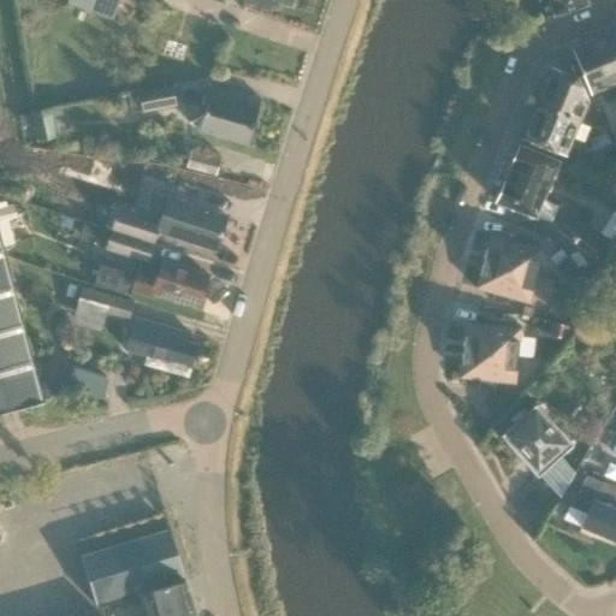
[(54,0),(69,5),(70,0),(110,15),(114,0),(54,0)]
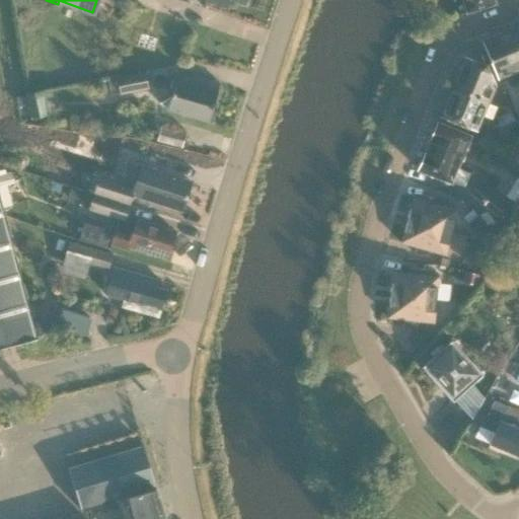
[(462,0),(466,13),(495,4),(493,0),(462,0)]
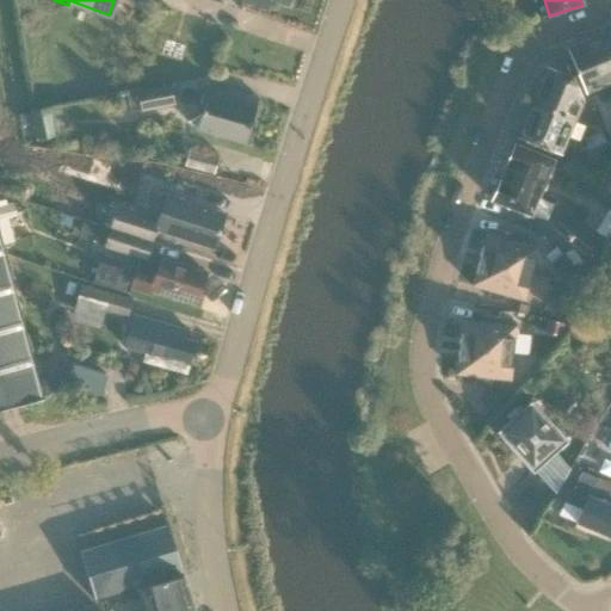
[(603,86),(610,82),(610,54),(603,35),(586,42),(603,86)]
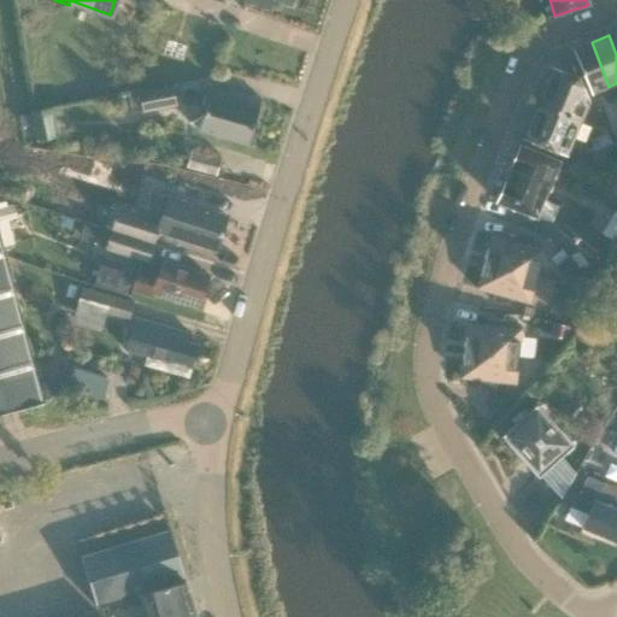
[(592,94),(609,87),(592,42),(574,50),(592,94)]
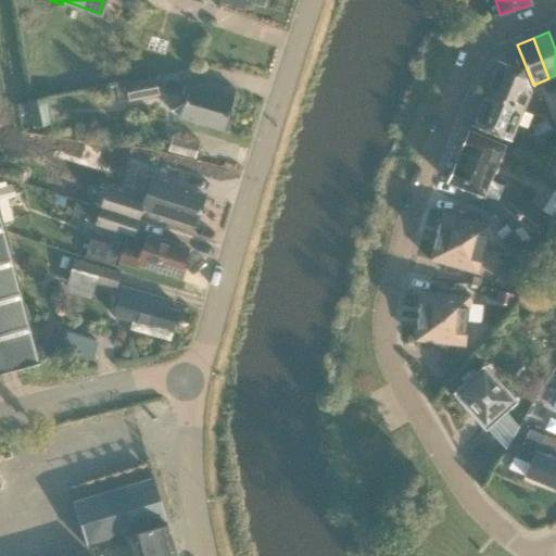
[(530,92),(521,70),(497,60),(491,77),(530,92)]
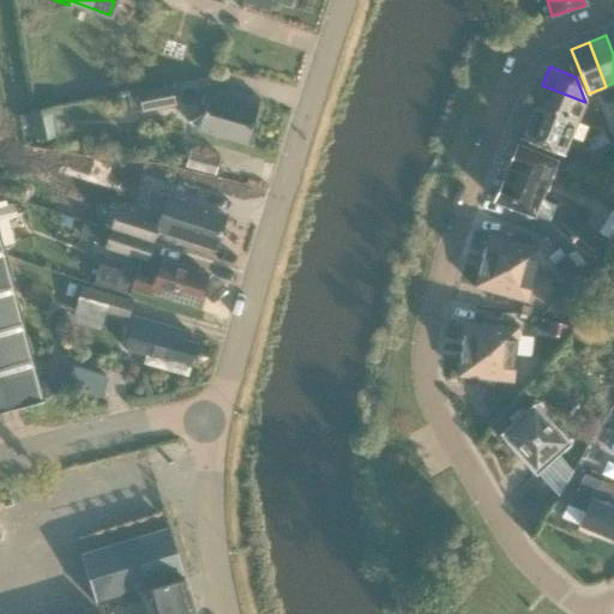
[(142,110),(142,113),(176,107),(172,85),(127,94),(131,112),(142,110)]
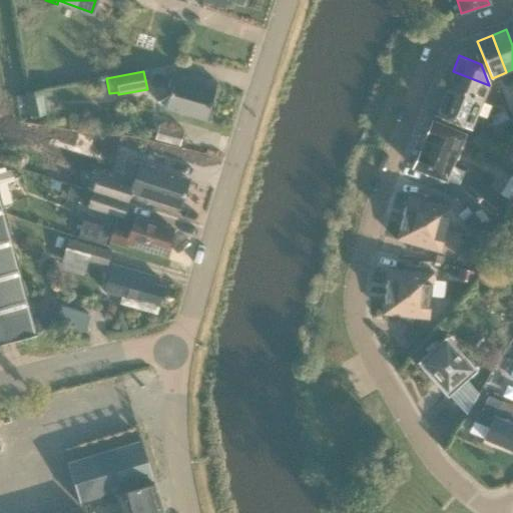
[(483,100),(489,85),(453,71),(447,85),(483,100)]
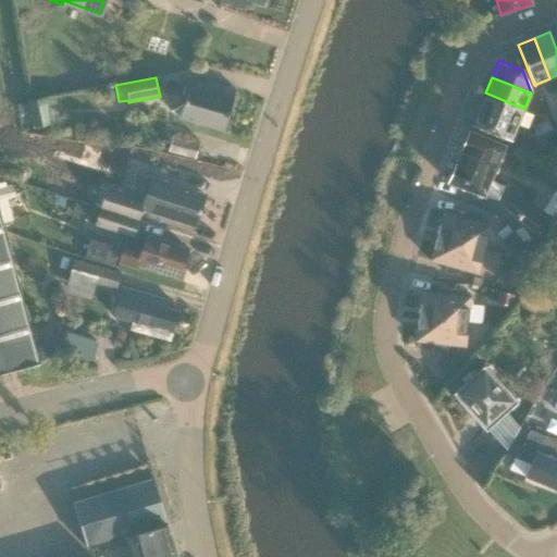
[(220,85),(219,88),(190,81),(180,118),(224,132),(237,90),(220,85)]
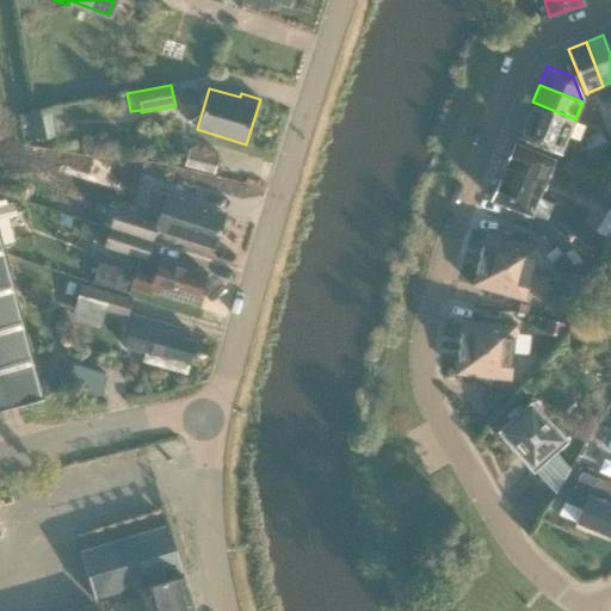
[(568,136),(575,119),(532,102),(525,119),(568,136)]
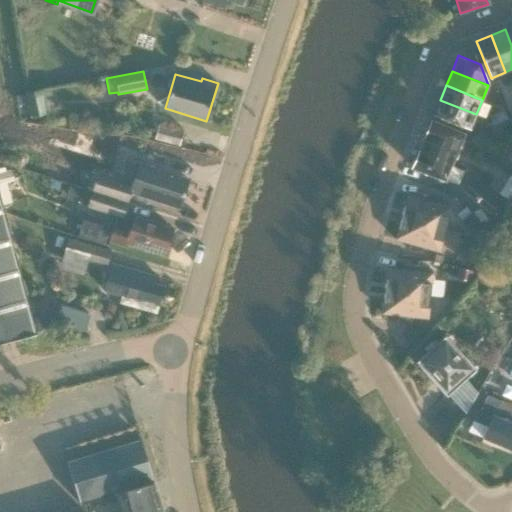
[(471,129),(476,114),(440,100),(434,114),(471,129)]
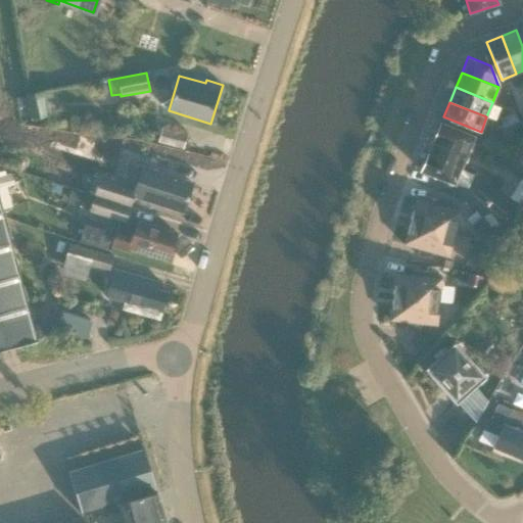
[(514,111),(498,116),(503,130),(518,124),(514,111)]
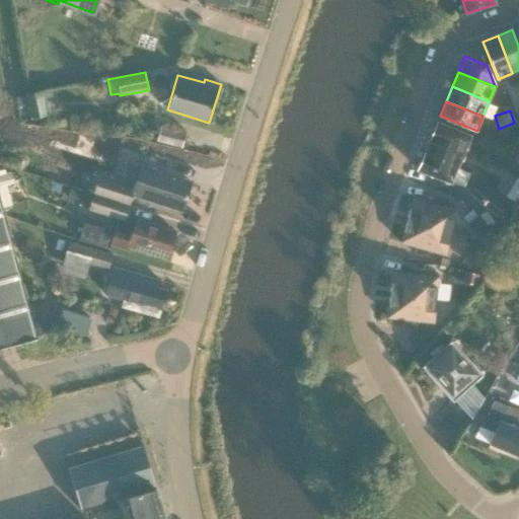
[(464,152),(470,136),(437,123),(431,138),(464,152)]
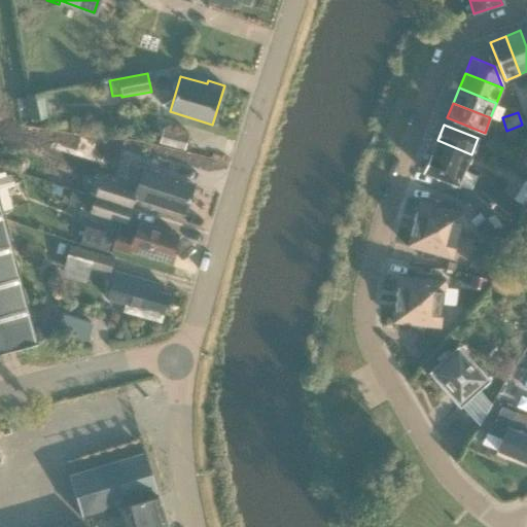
[(160,143),(184,151),(189,135),(164,128),(160,143)]
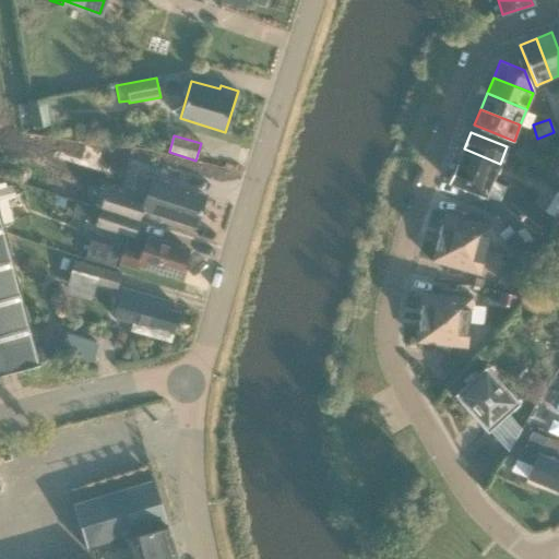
[(492,180),(500,164),(464,149),(458,166),(492,180)]
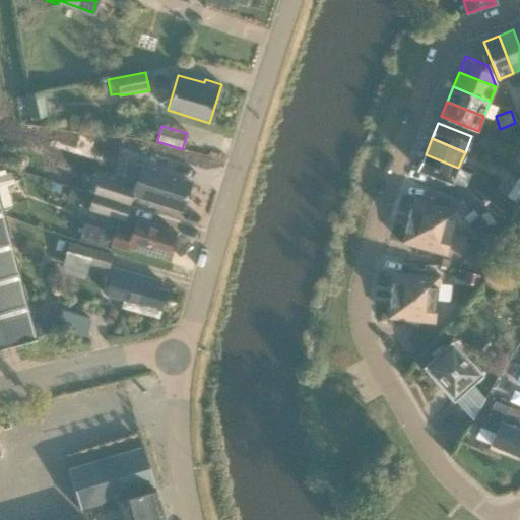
[(452,184),(458,168),(426,154),(419,171),(452,184)]
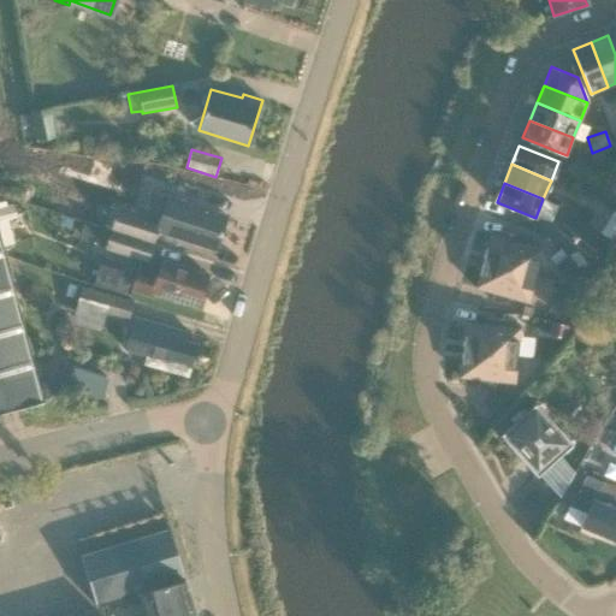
[(217,250),(227,218),(167,199),(159,224),(117,211),(108,208),(107,211),(94,207),(89,221),(104,226),(102,227),(111,230),(153,244),(158,232),(217,250)]
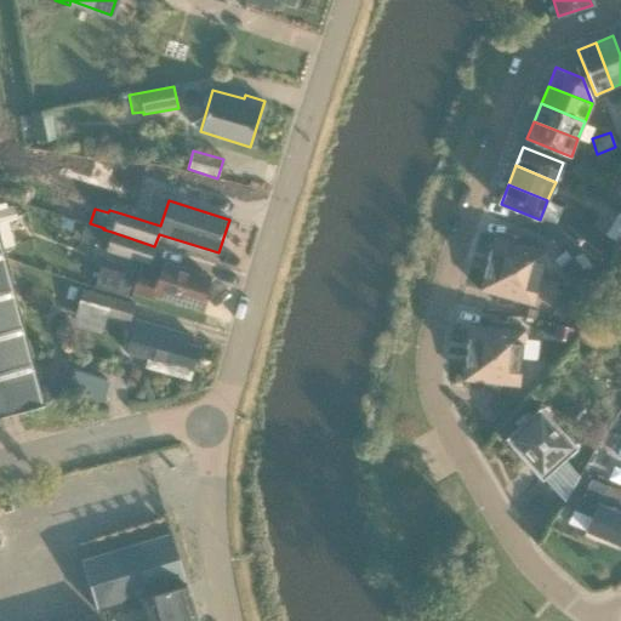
[(605,234),(620,243),(620,214),(619,212),(605,234)]
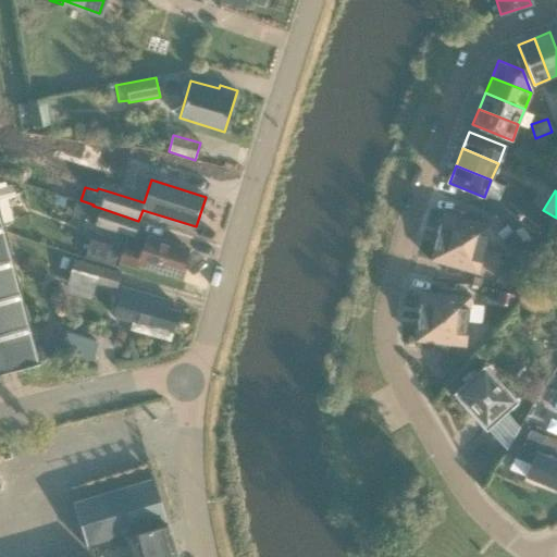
[(75,201),(73,209),(72,212),(73,212),(83,215),(85,208),(86,206),(75,201)]
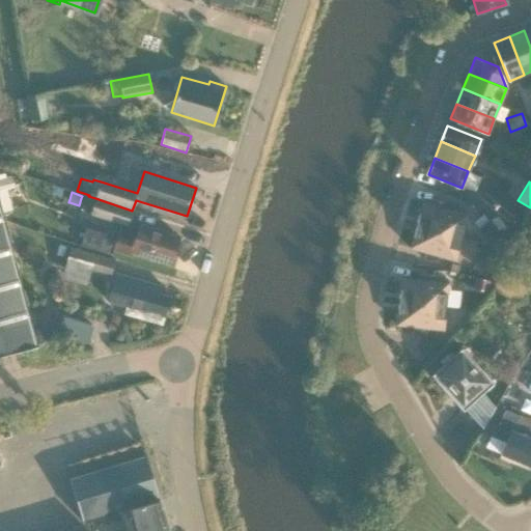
[(95,198),(88,196),(88,198),(85,197),(81,210),(91,213),(90,215),(127,227),(132,211),(95,198)]
